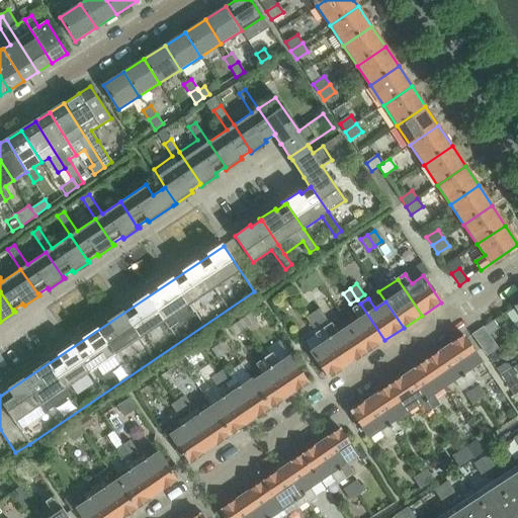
[(358,319),(348,326),(366,353),(384,340),(360,304),(352,310),(358,319)]
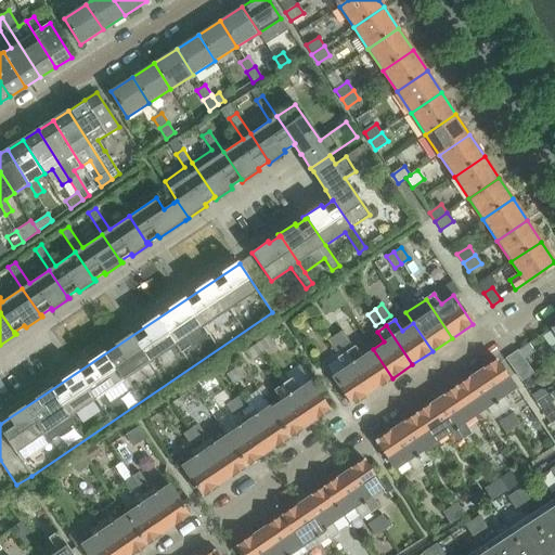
[(335,336),(343,347),(350,343),(343,331),(335,336)]
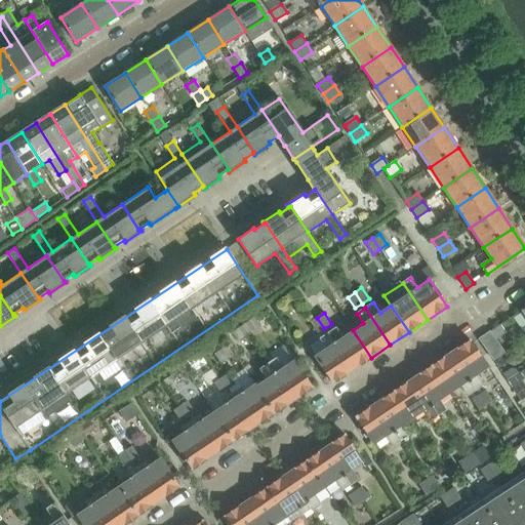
[(317,318),(310,322),(317,333),(324,328),(317,318)]
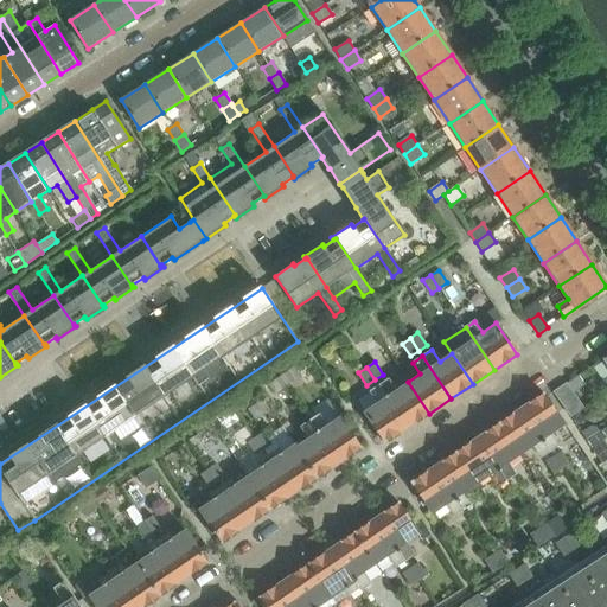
[(293,369),(280,377),(287,387),(300,378),(293,369)]
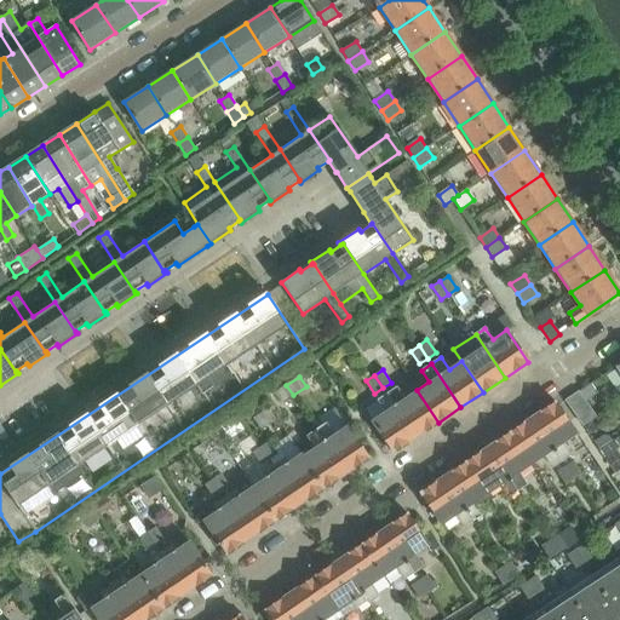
[(286,385),(273,395),(279,405),(293,395),(286,385)]
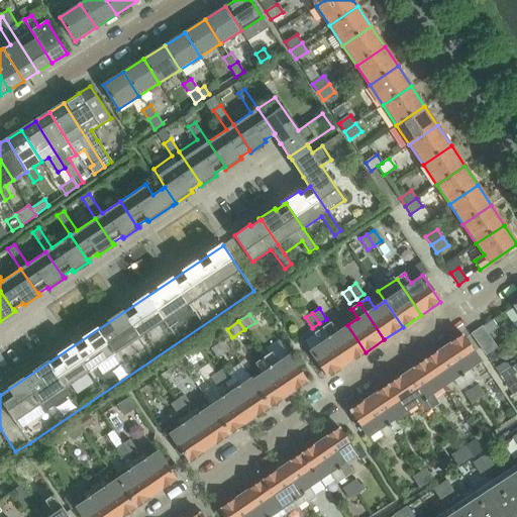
[(366,352),(347,325),(337,332),(330,322),(322,328),(347,365),(366,352)]
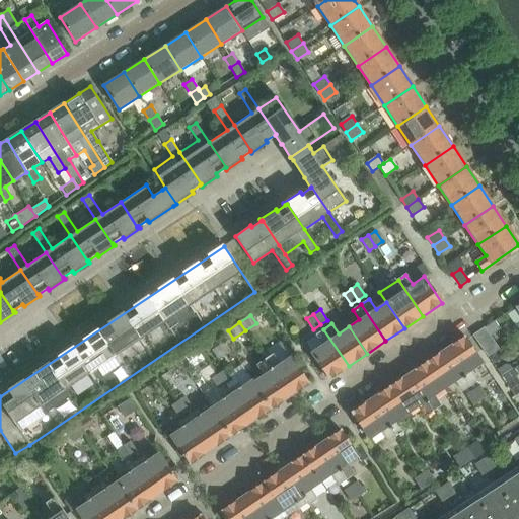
[(485,328),(473,336),(488,356),(498,349),(485,328)]
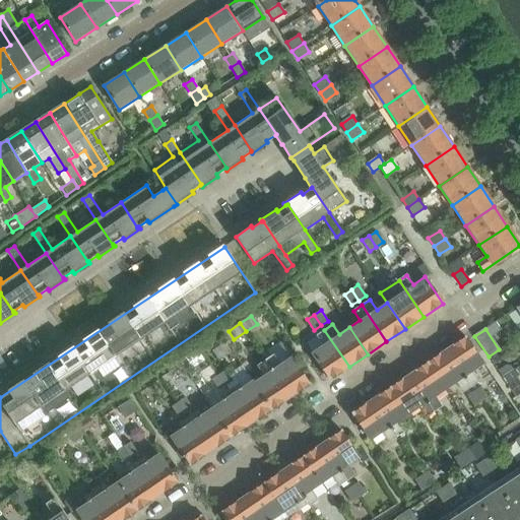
[(312,353),(324,371),(323,374),(323,375),(326,379),(330,380),(349,367),(324,330),(316,335),(323,345),(312,353)]
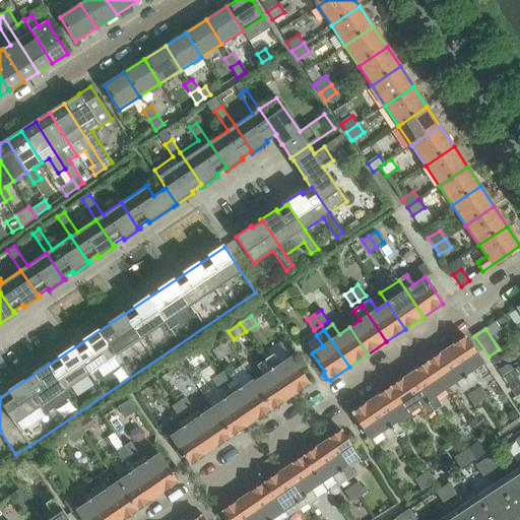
[(471,371),(483,364),(465,337),(446,350),(471,387),(478,382),(471,371)]
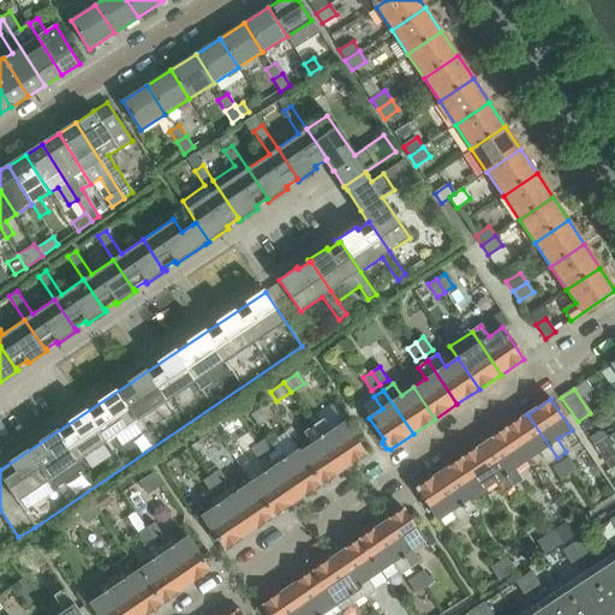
[(527,415),(506,429),(526,460),(538,452),(547,464),(557,458),(527,415)]
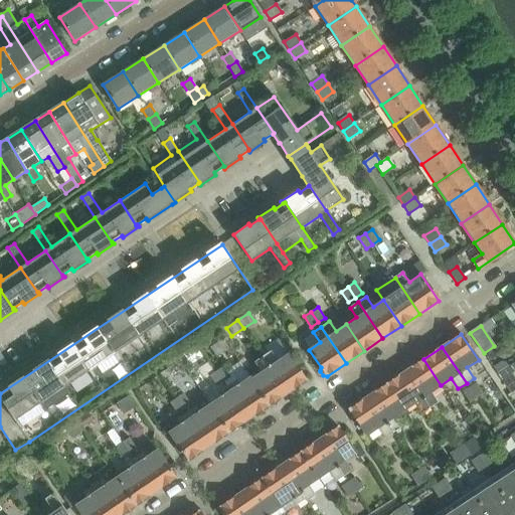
[(271,351),(263,356),(287,393),(307,380),(289,354),(278,361),(271,351)]
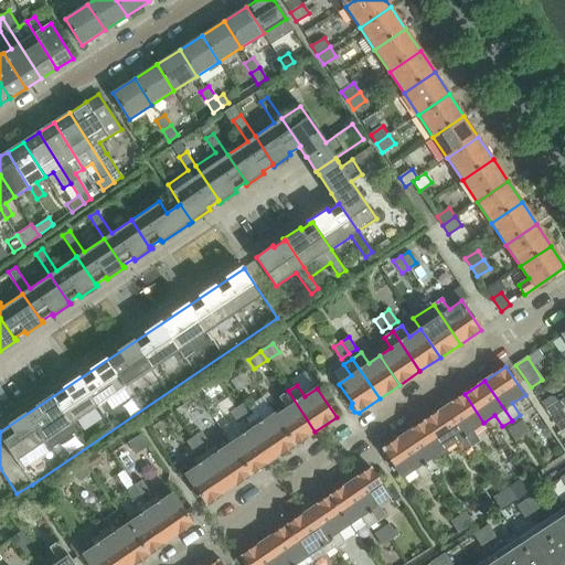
[(275,413),(274,413),(295,445),(315,432),(288,391),(279,397),(286,408),(276,415),(275,413)]
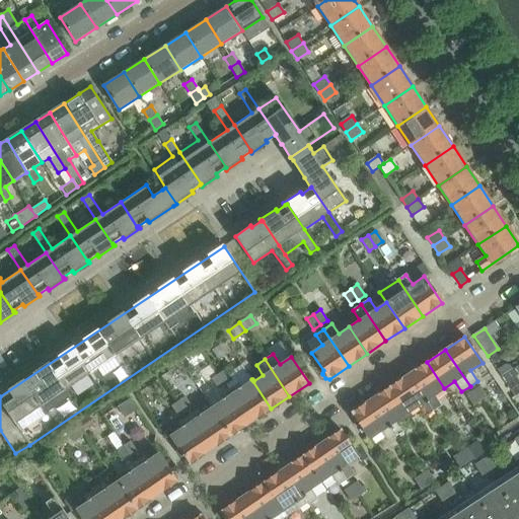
[(427,362),(409,374),(433,411),(441,405),(434,395),(444,388),(427,362)]
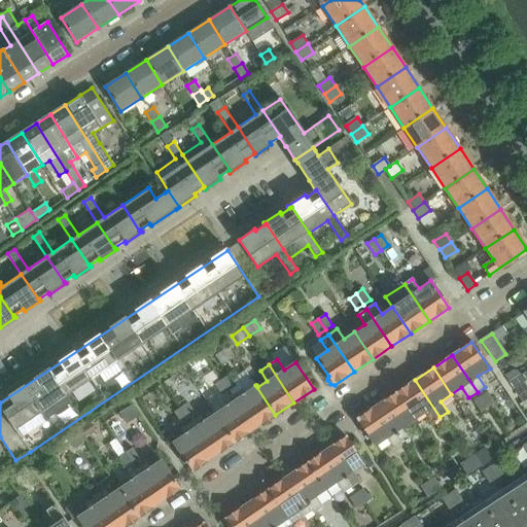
[(513,370),(504,375),(510,383),(518,377),(513,370)]
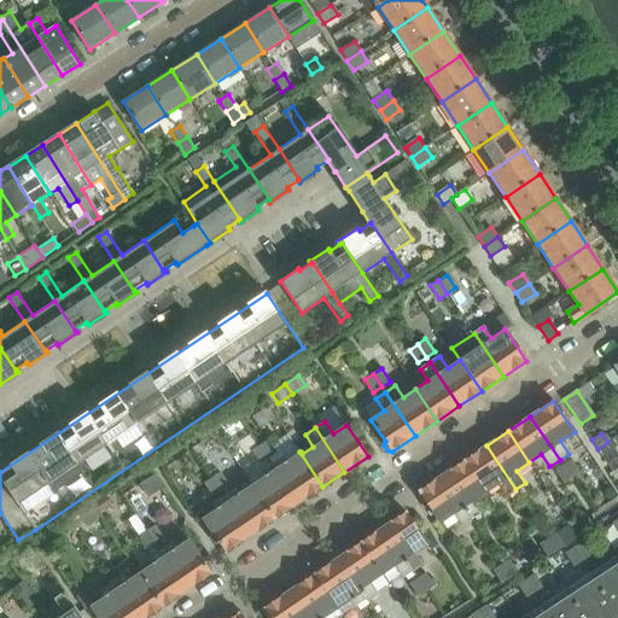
[(607,442),(598,449),(602,456),(617,445),(617,437),(617,436),(607,442)]
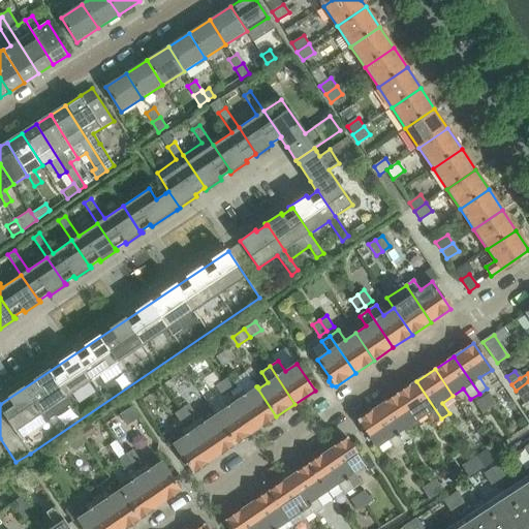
[(229,377),(222,381),(229,392),(237,387),(229,377)]
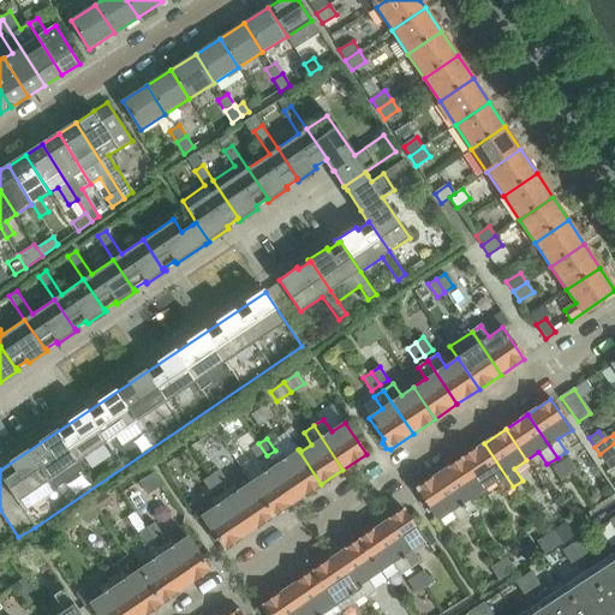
[(258,443),(251,449),(260,461),(267,455),(258,443)]
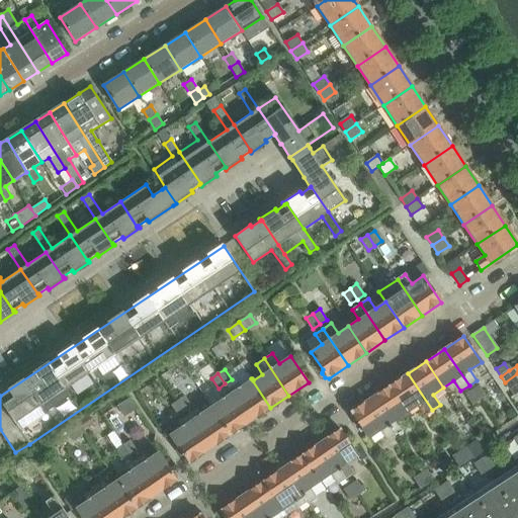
[(408,373),(389,386),(407,413),(417,406),(424,416),(432,410),(408,373)]
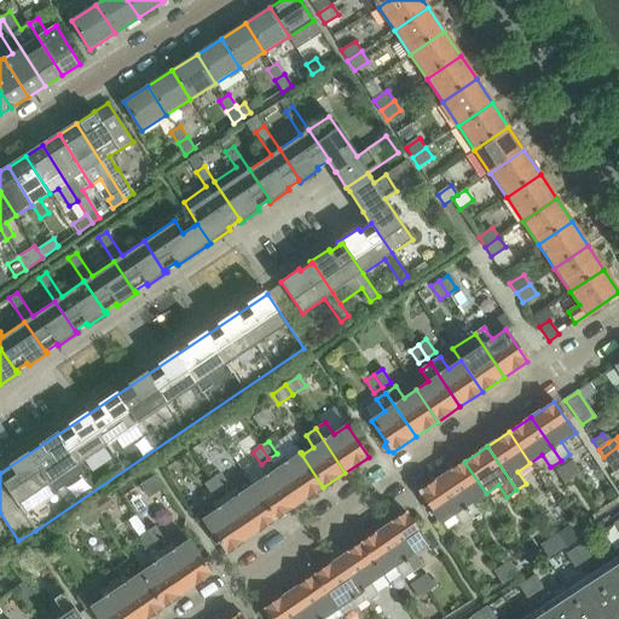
[(284,457),(272,464),(299,504),(323,487),(300,452),(287,462),(284,457)]
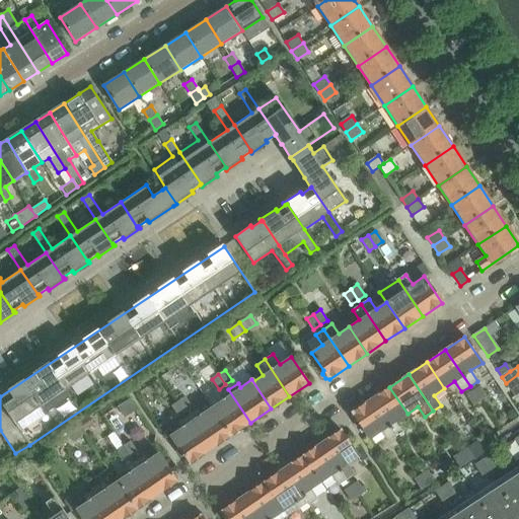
[(473,390),(480,401),(487,396),(479,386),(473,390)]
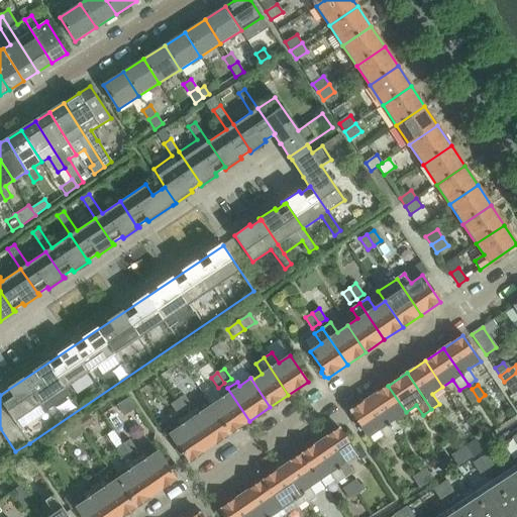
[(395,419),(406,412),(388,386),(370,398),(395,434),(402,429),(395,419)]
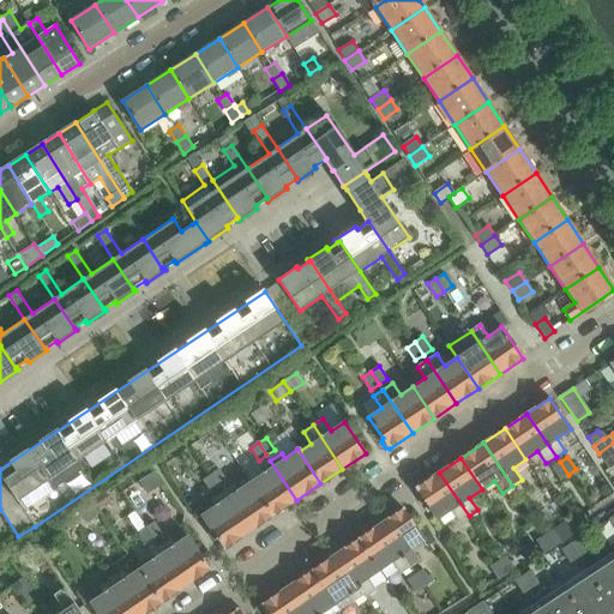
[(264,475),(251,483),(272,516),(296,500),(270,461),(259,468),(264,475)]
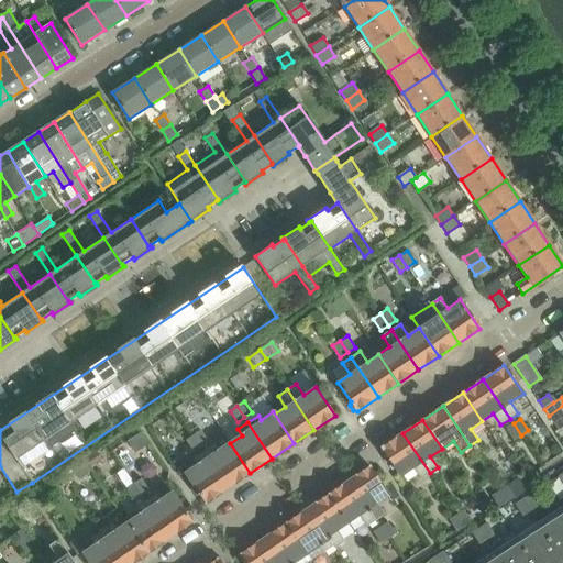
[(514,423),(506,429),(514,440),(521,435),(514,423)]
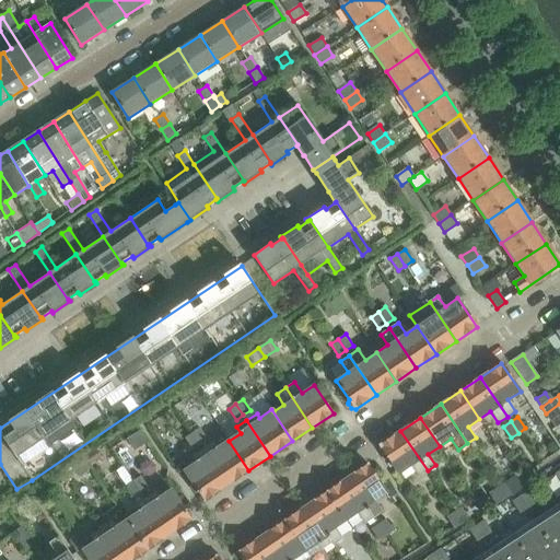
[(199,428),(193,433),(200,444),(207,440),(199,428)]
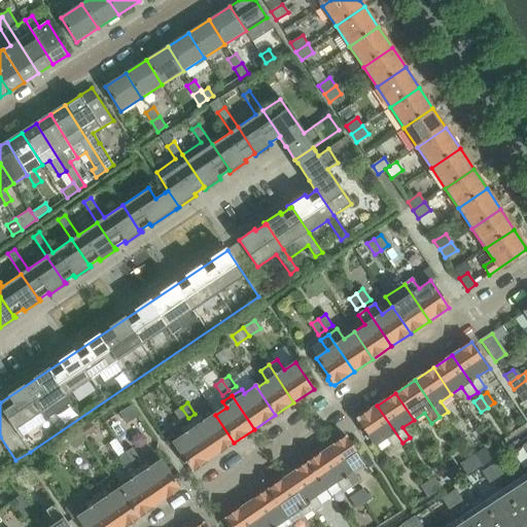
[(132,403),(119,413),(127,423),(139,415),(132,403)]
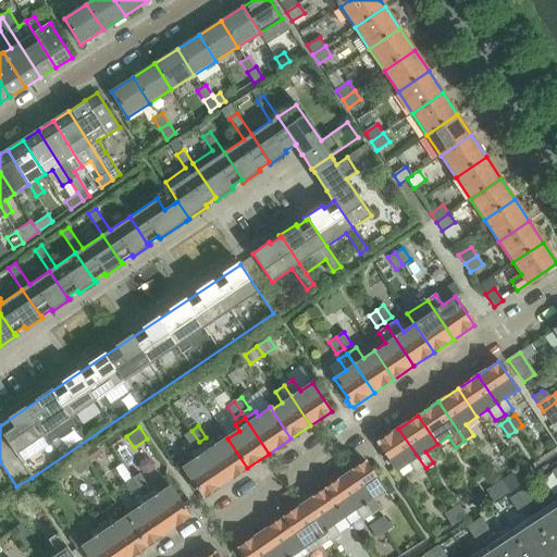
[(378,443),(376,446),(381,452),(384,453),(396,471),(408,463),(416,474),(425,468),(398,429),(378,443)]
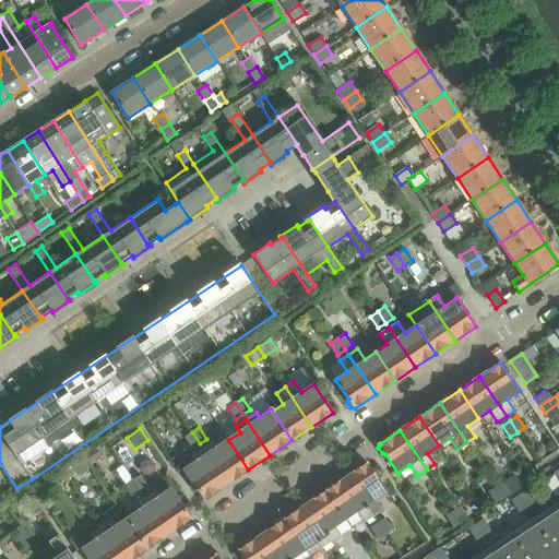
[(192,432),(185,438),(192,449),(200,443),(192,432)]
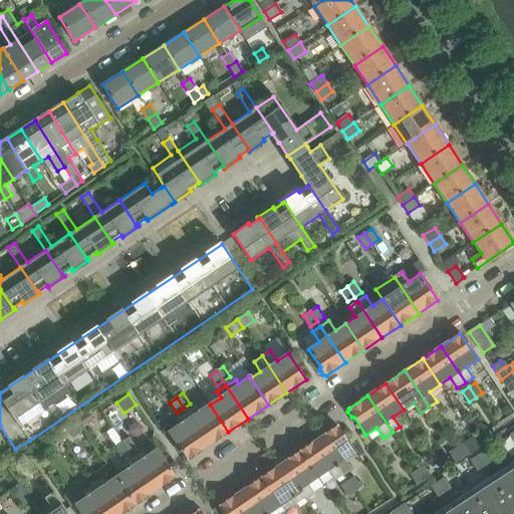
[(196,407),(187,413),(209,446),(228,432),(210,405),(200,412),(196,407)]
